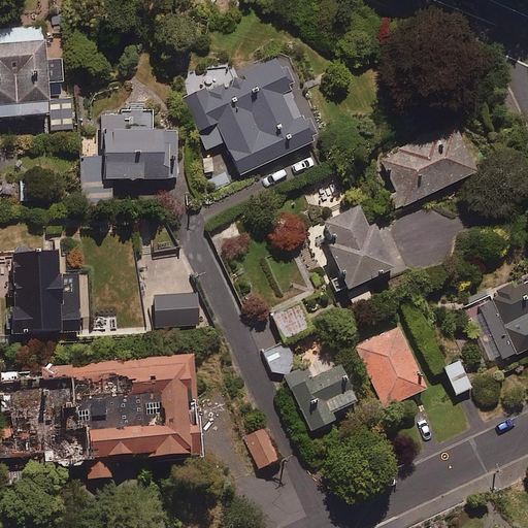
[(73,95),(62,96),(60,55),(44,56),(42,24),(5,26),(5,38),(0,38),(0,114),(48,112),(48,129),(75,128),(73,95)]
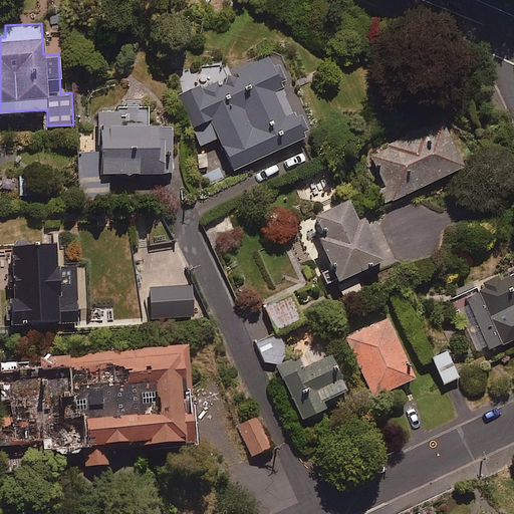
[(305,136),(267,54),(229,71),(223,59),(174,82),(202,144),(219,136),(234,168),(305,136)]
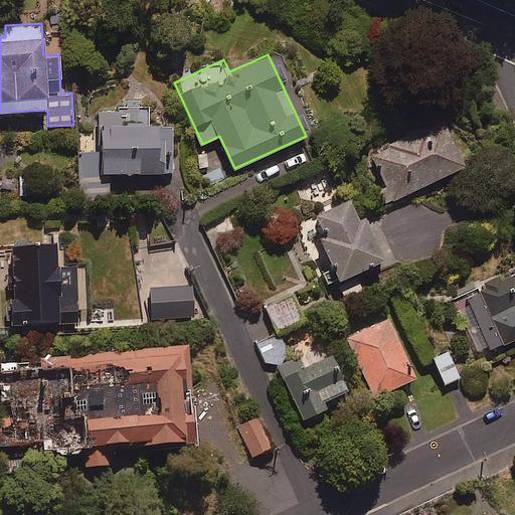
[(149,104),(123,104),(123,110),(98,110),(99,152),(80,152),(80,197),(109,197),(109,172),(172,171),(172,124),(149,125),(149,104)]
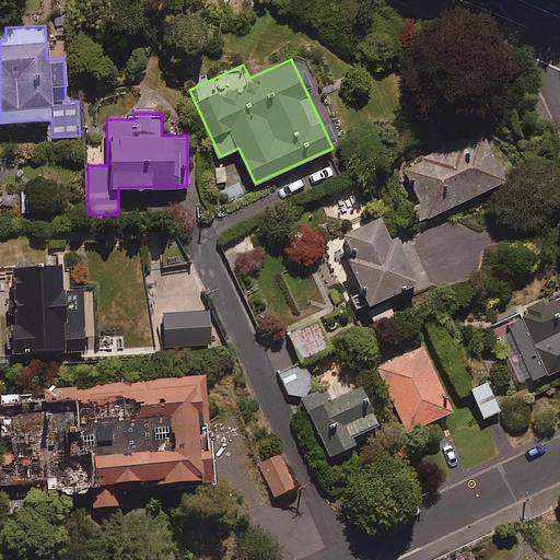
[(505,177),(481,126),(401,165),(411,186),(406,189),(420,219),(505,177)]
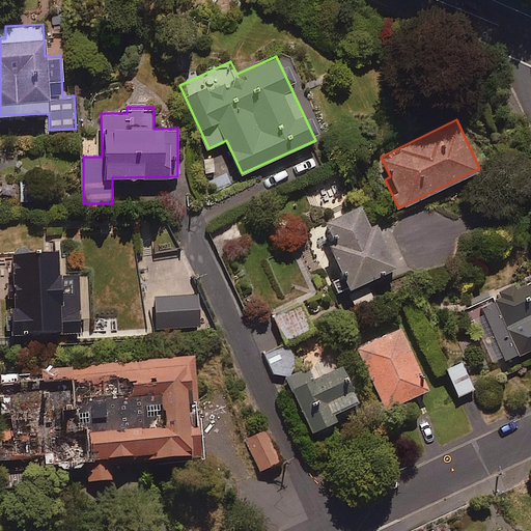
[(36,178),(19,179),(21,201),(38,200),(36,178)]
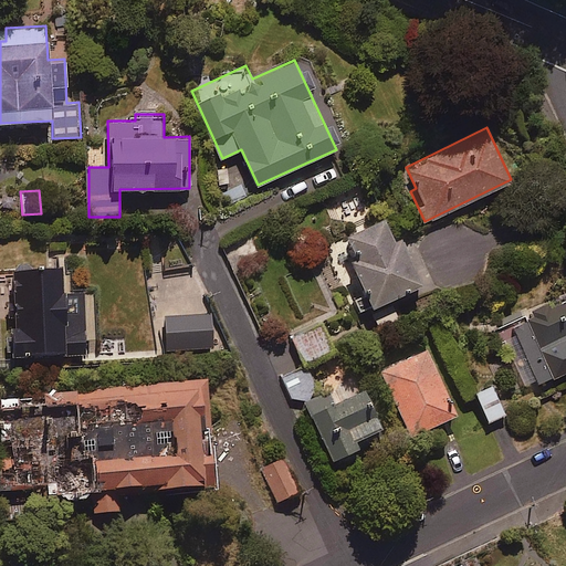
[(422,282),(390,213),(339,238),(357,275),(345,281),(360,312),(422,282)]
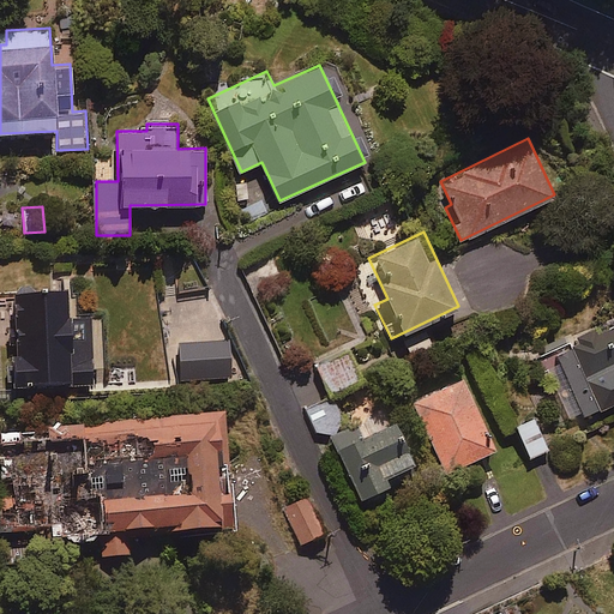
[(66,284),(14,287),(16,300),(0,301),(0,386),(106,380),(102,325),(68,327),(66,284)]
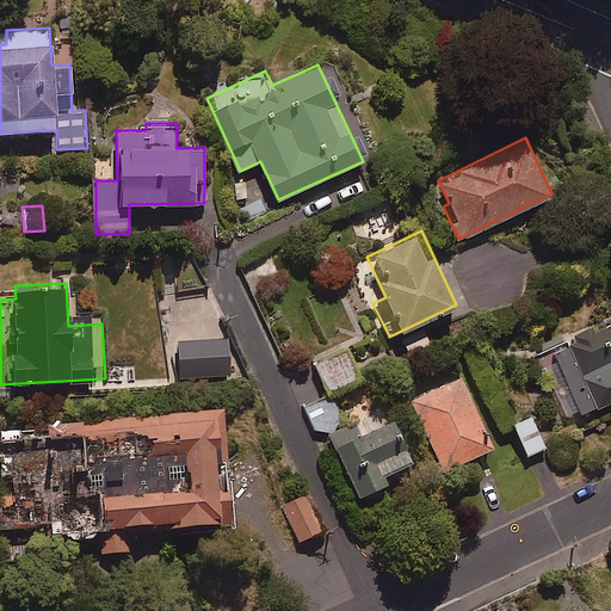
[(610,403),(610,320),(551,349),(566,378),(553,384),(571,423),(610,403)]
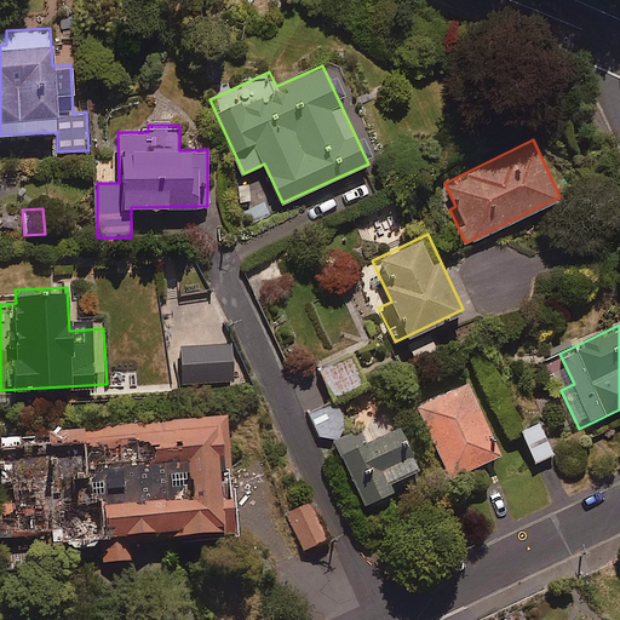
[(429,329),(403,342),(413,360),(438,346),(429,329)]
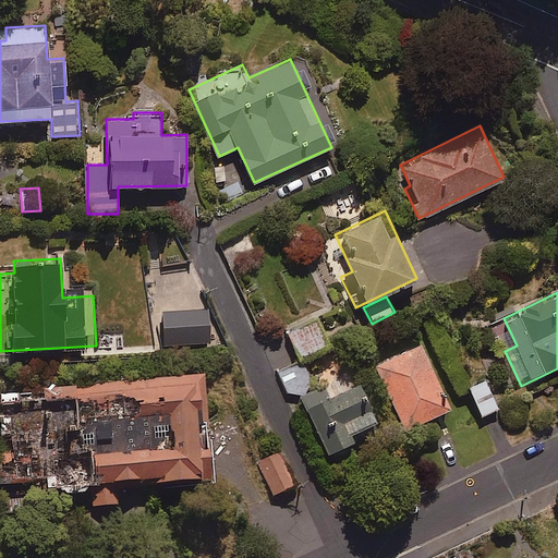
[(208,310),(162,311),(162,342),(209,341),(208,310)]
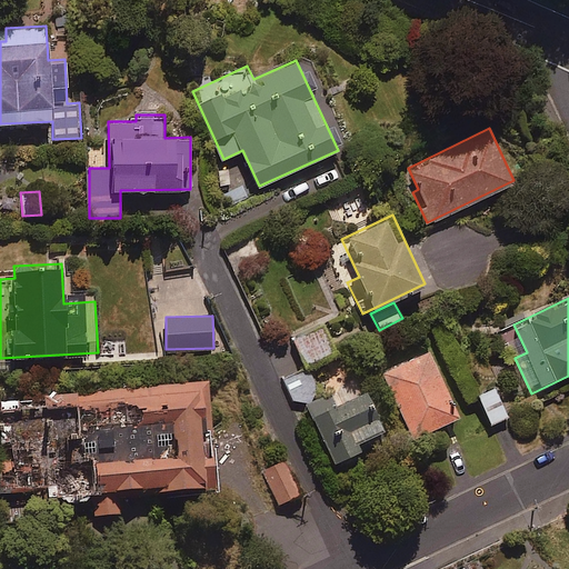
[(333,350),(322,326),(292,338),(303,363),(333,350)]
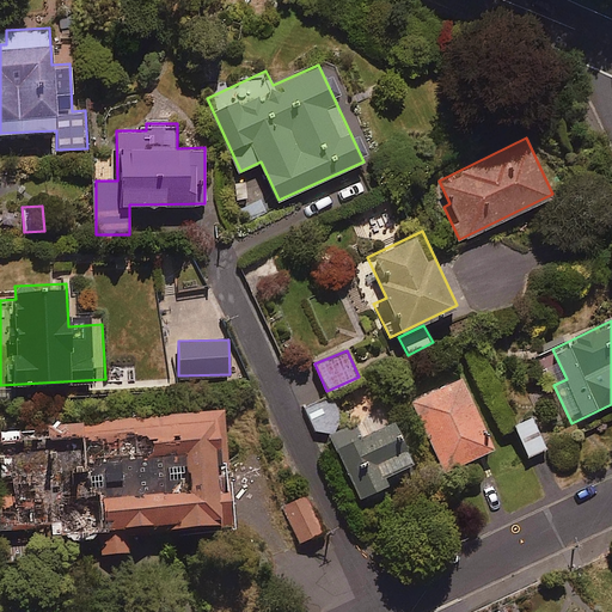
[(495,446),(460,375),(412,399),(447,470),(495,446)]
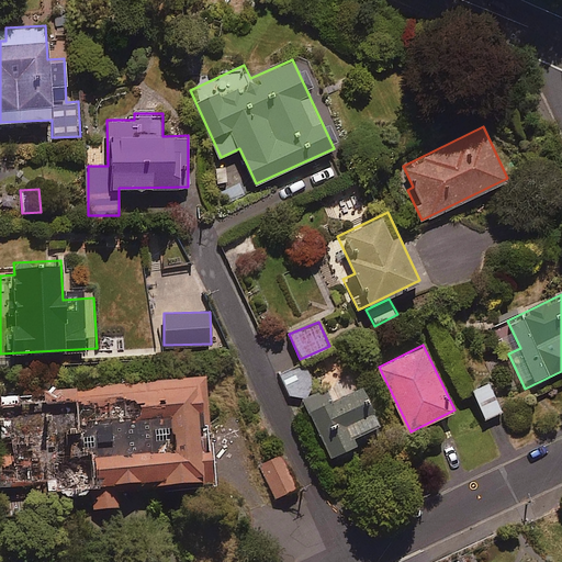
[(316,386),(304,363),(280,375),(291,398),(316,386)]
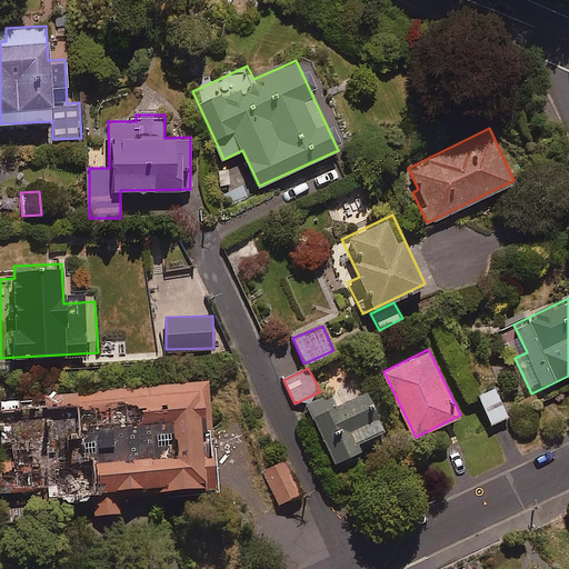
[(205,378),(0,395),(0,495),(40,491),(41,497),(87,492),(89,512),(117,510),(116,489),(213,480),(205,378)]
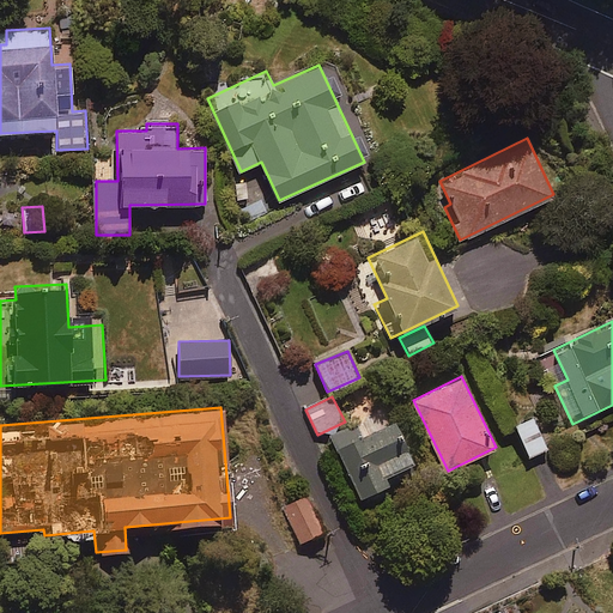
[(547,448),(533,416),(515,424),(528,456),(547,448)]
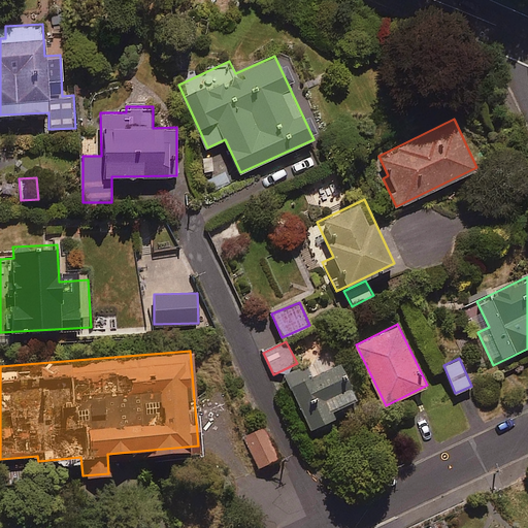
[(356,396),(339,360),(312,373),(308,366),(286,376),(309,427),(335,415),(331,407),(356,396)]
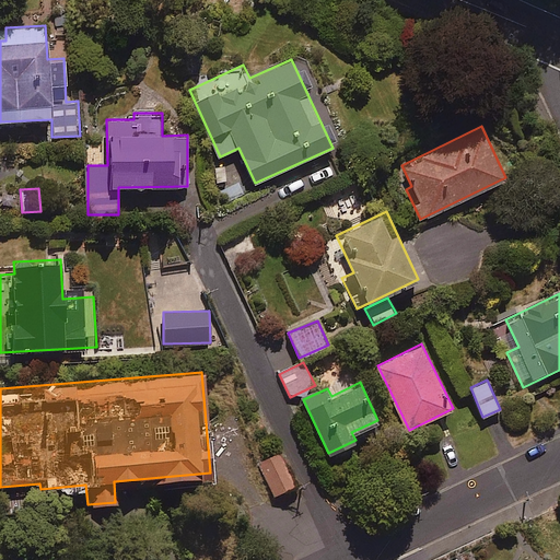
[(295,485),(279,451),(257,462),(273,496),(295,485)]
